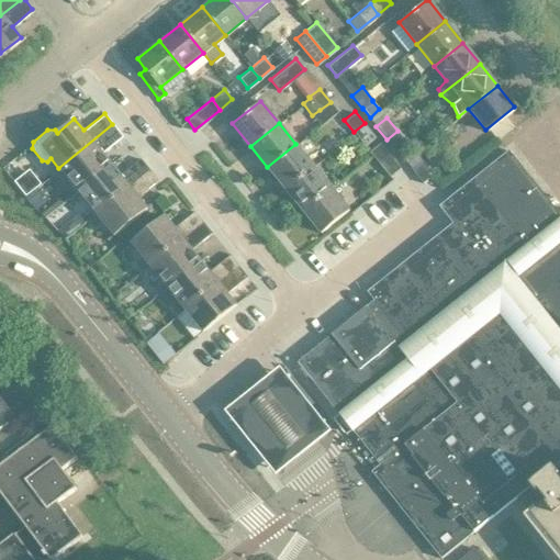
[(374,136),(365,123),(354,132),(365,145),(374,136)]
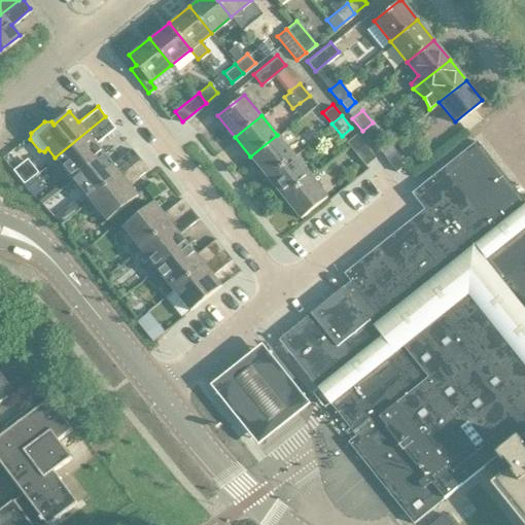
[(105,116),(55,158),(72,178),(103,152),(95,142),(113,127),(105,116)]
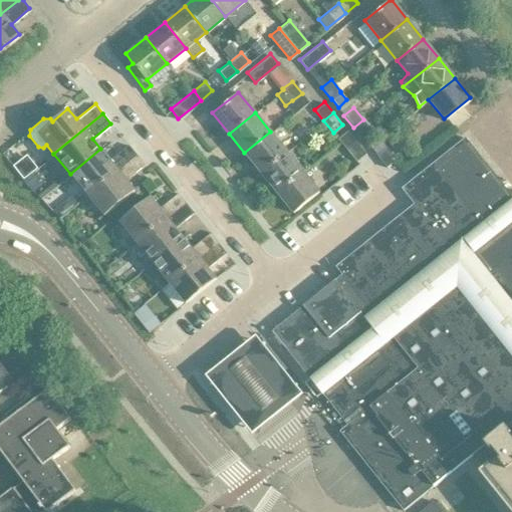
[(372,131),(363,119),(353,128),(362,139),(372,131)]
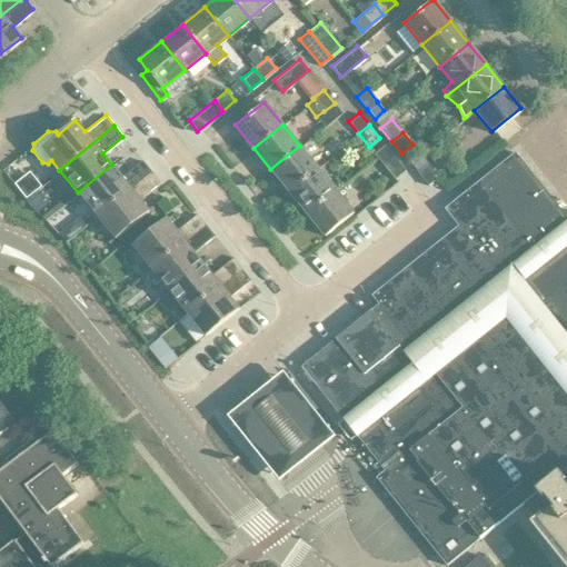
[(394,177),(404,169),(384,143),(374,151),(394,177)]
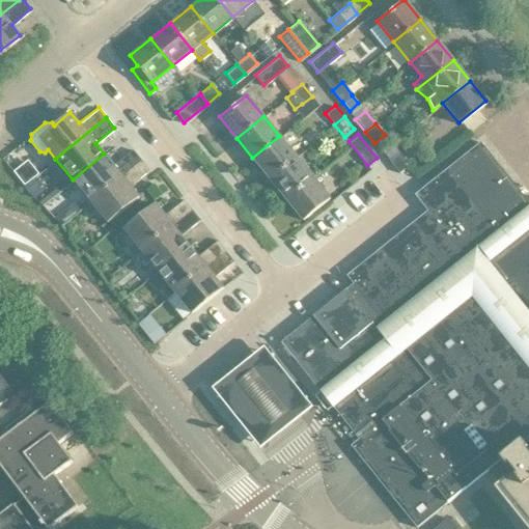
[(296,156),(279,136),(252,158),(269,177),(296,156)]
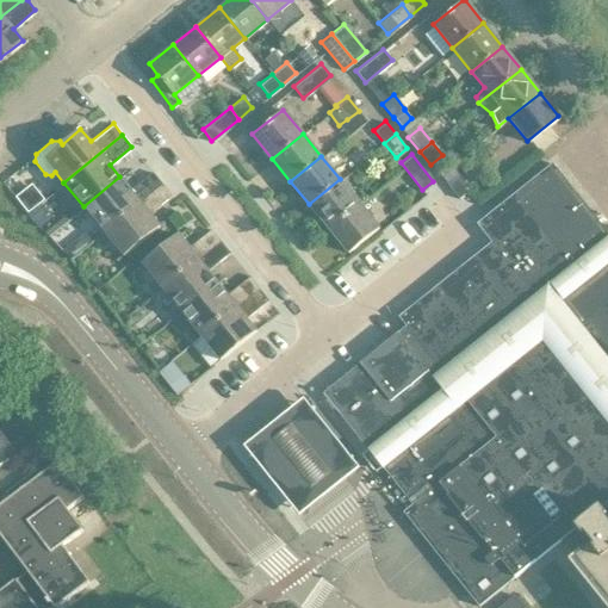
[(551,161),(514,191),(559,248),(596,218),(551,161)]
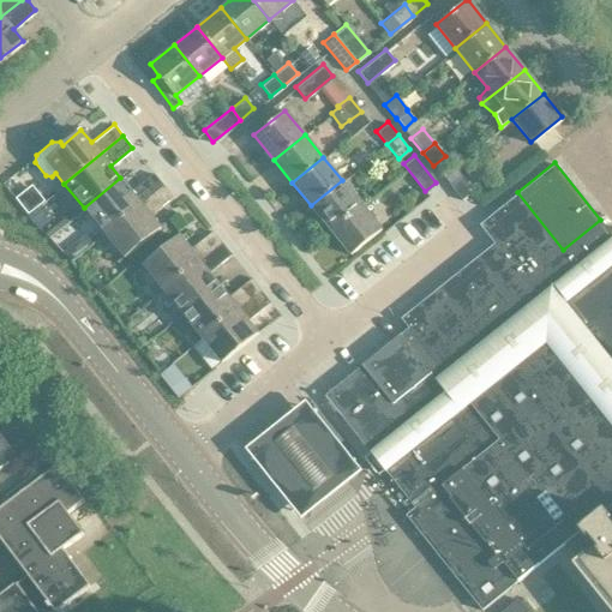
[(130,190),(120,178),(84,208),(102,232),(161,184),(153,172),(130,190)]
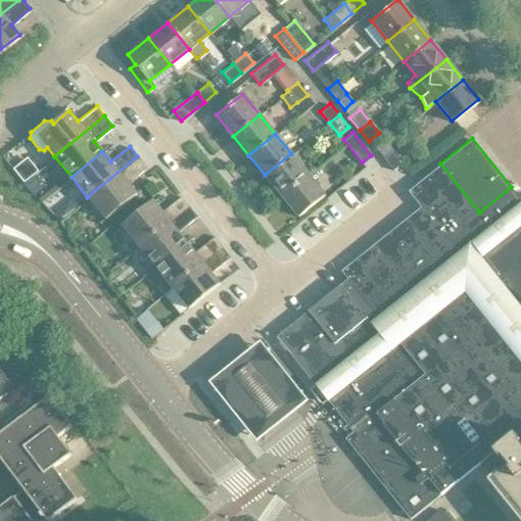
[(22,182),(31,176),(9,148),(1,154),(22,182)]
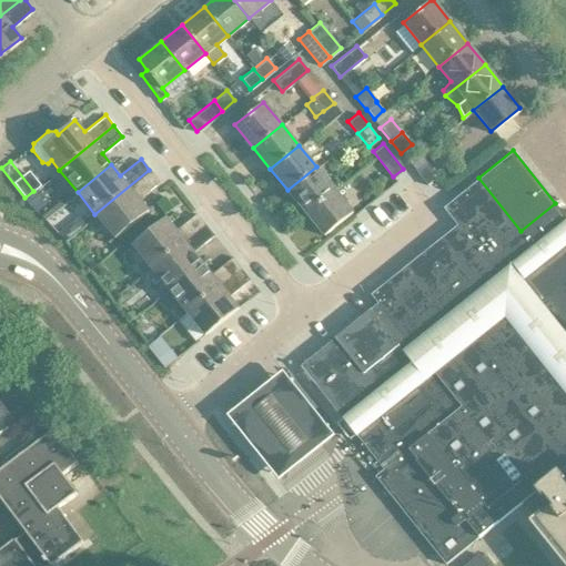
[(425,162),(415,171),(425,183),(436,175),(425,162)]
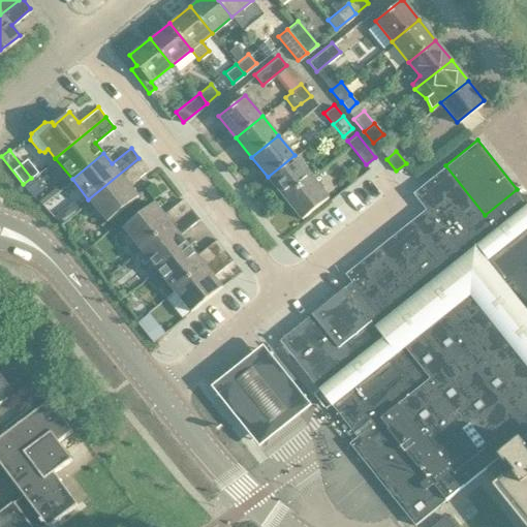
[(295,155),(268,177),(283,197),(310,176),(295,155)]
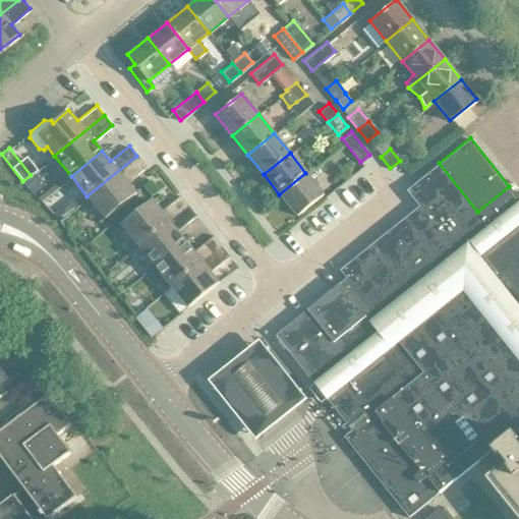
[(136,156),(87,196),(104,217),(134,192),(126,181),(145,166),(136,156)]
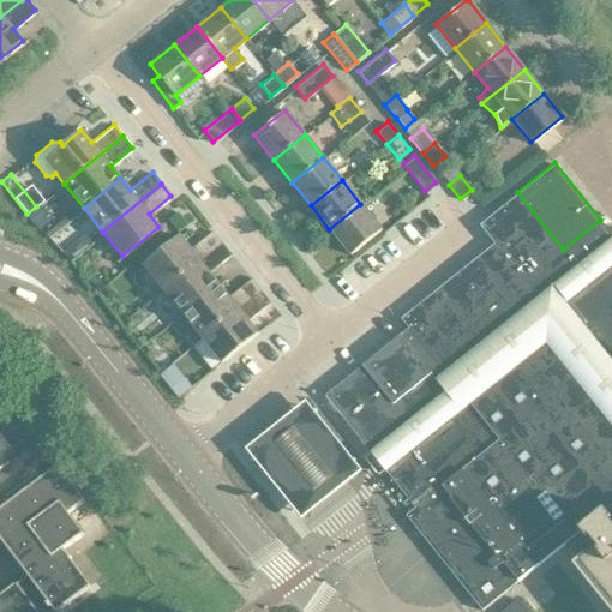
[(563,250),(517,192),(478,223),(493,243),(525,281),(563,250)]
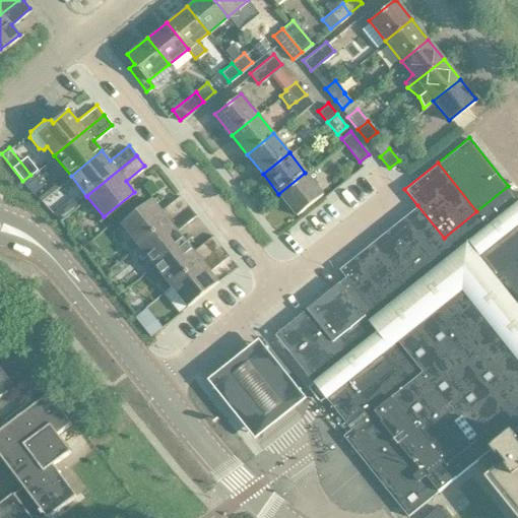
[(305,173),(278,194),(295,214),(321,193),(305,173)]
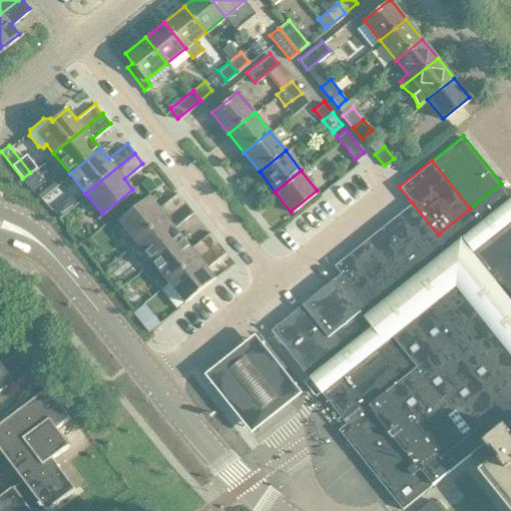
[(183,201),(176,191),(157,206),(149,196),(118,220),(134,240),(183,201)]
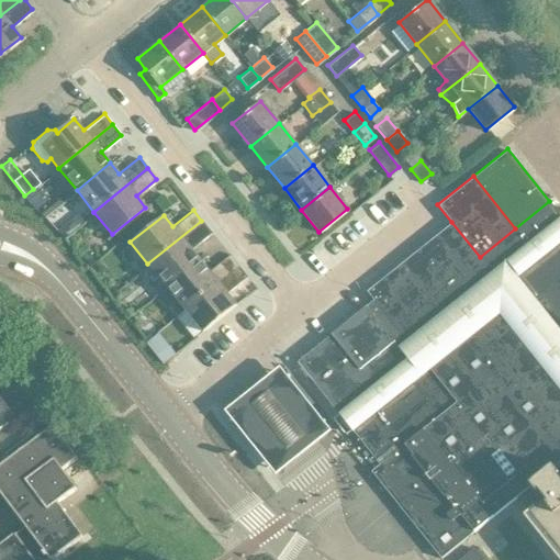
[(201,221),(147,264),(165,286),(199,259),(190,248),(211,232),(201,221)]
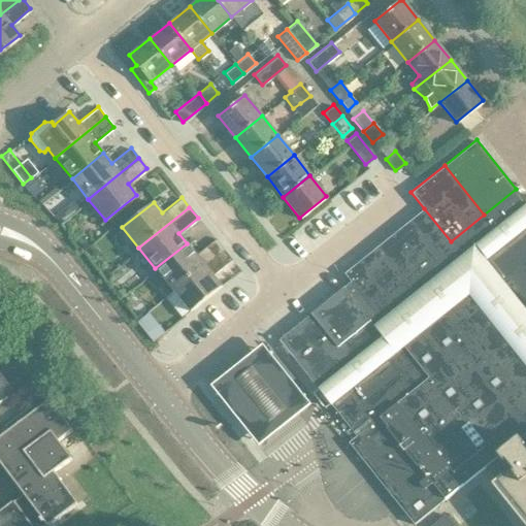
[(451,241),(424,208),(384,240),(411,273),(451,241)]
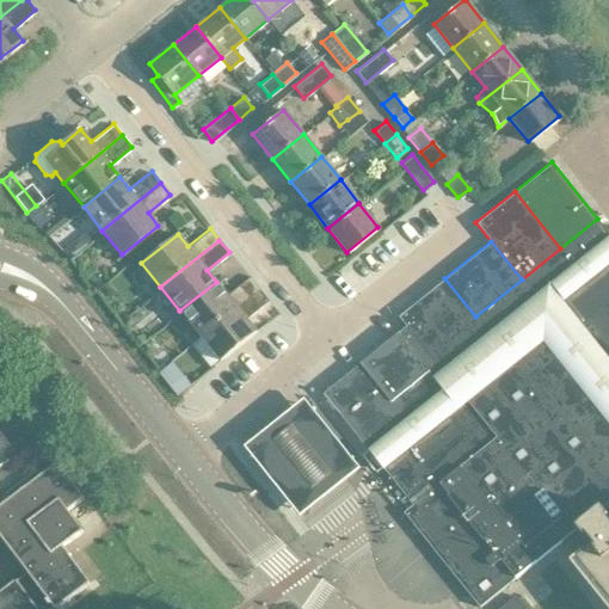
[(216,282),(179,311),(198,334),(257,287),(248,276),(226,294),(216,282)]
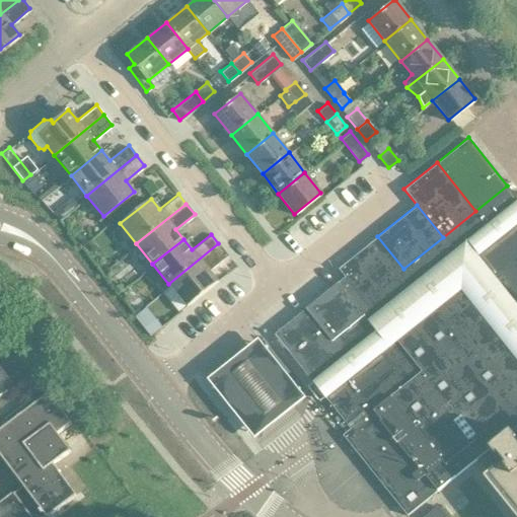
[(403,269),(377,236),(338,268),(370,309),(402,283),(396,275),(403,269)]
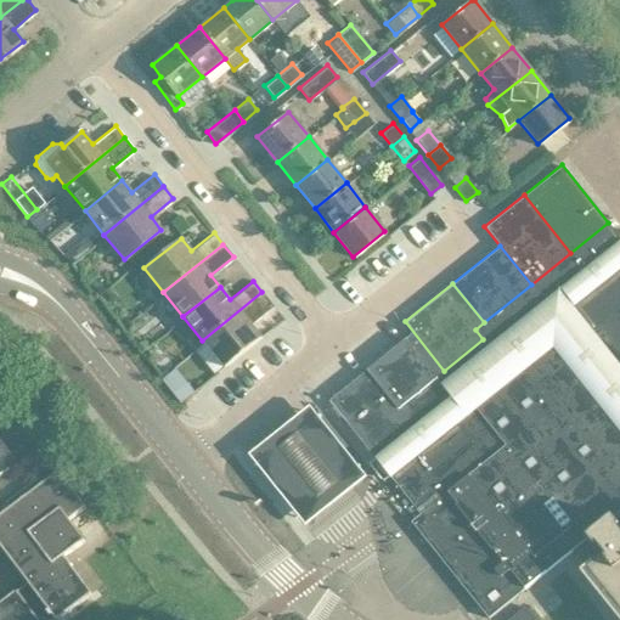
[(261,292),(202,341),(223,366),(259,336),(249,323),(272,305),(261,292)]
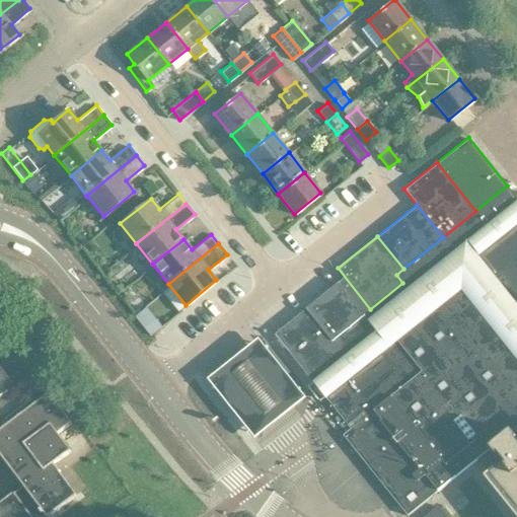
[(512,291),(516,287),(516,253),(496,272),(512,291)]
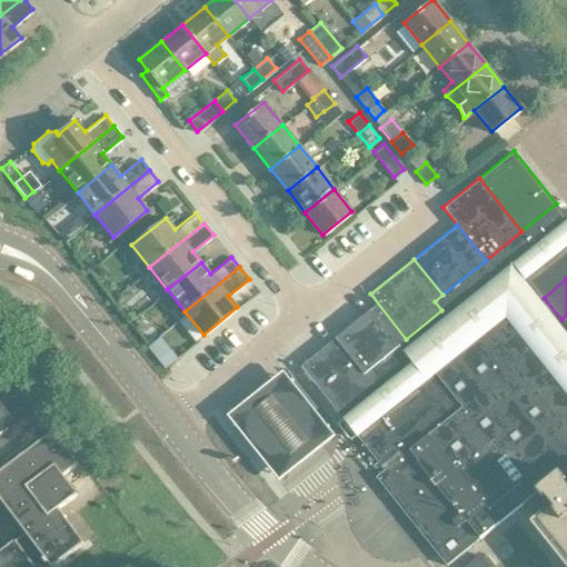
[(369,309),(340,332),(335,337),(377,390),(413,361),(369,309)]
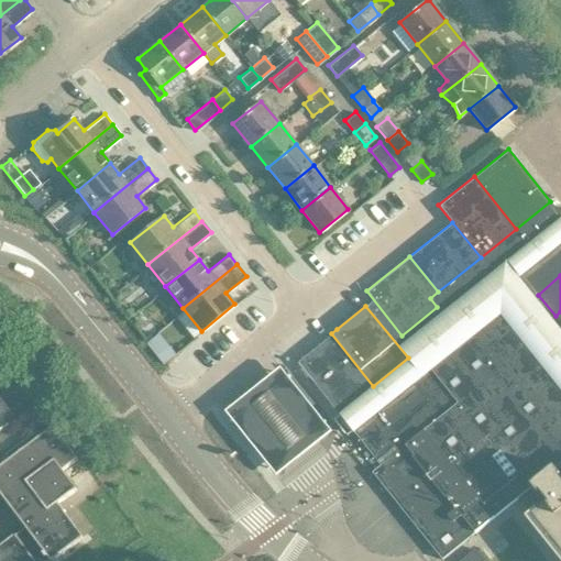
[(560,388),(498,310),(411,382),(439,416),(421,429),(492,517),(516,497),(552,466),(560,459),(560,388)]
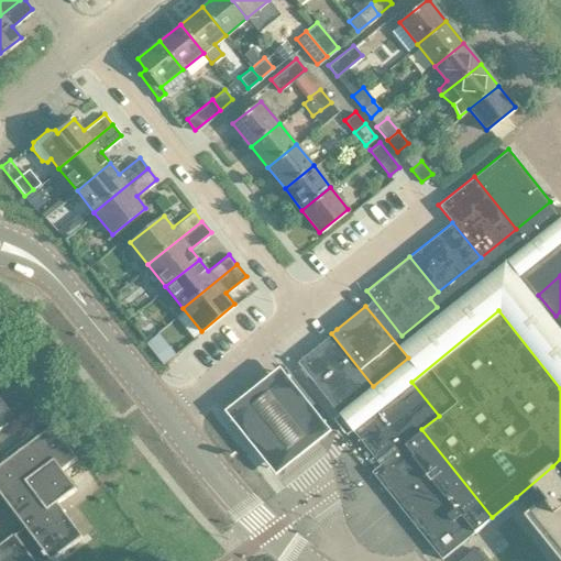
[(373,386),(331,333),(296,361),(338,414),(373,386)]
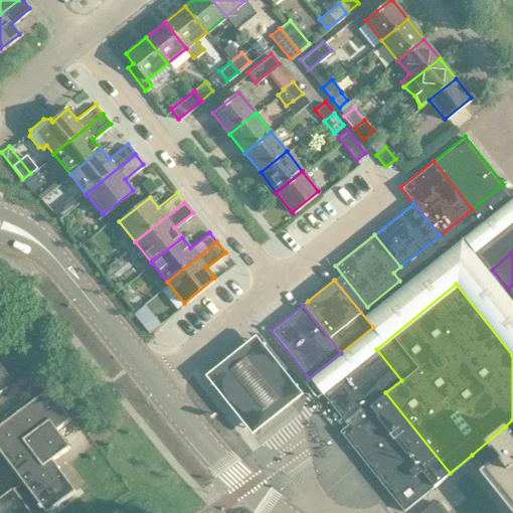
[(254,338),(205,376),(250,435),(300,397),(254,338)]
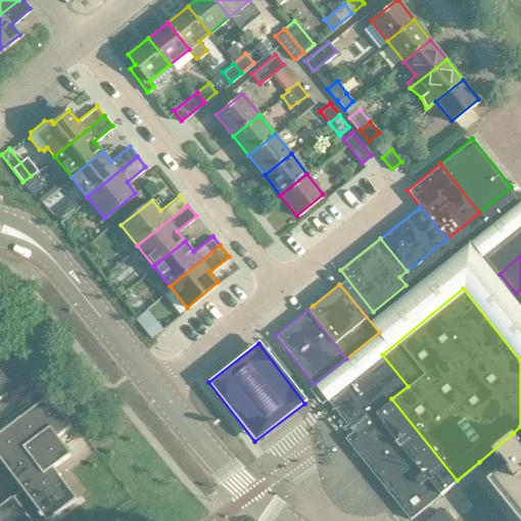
[(0,397),(13,387),(0,371),(0,397)]
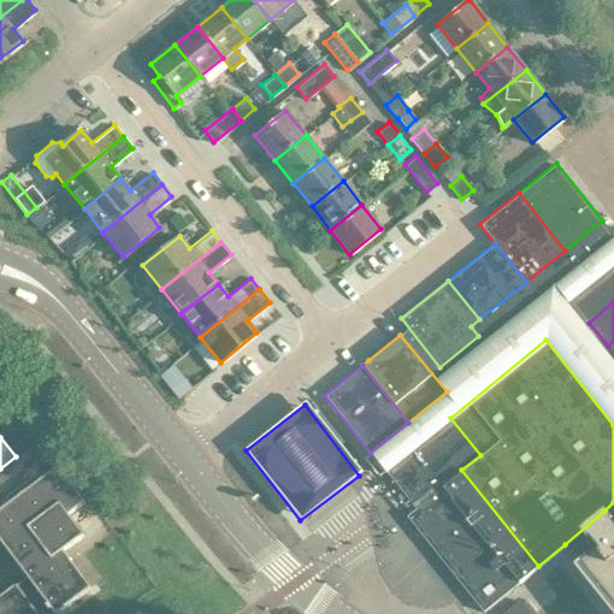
[(0,613),(52,613),(89,586),(62,549),(82,533),(66,513),(83,501),(57,465),(40,478),(35,472),(4,496),(7,502),(0,507),(0,542),(25,576),(15,584),(13,583),(0,592),(0,613)]
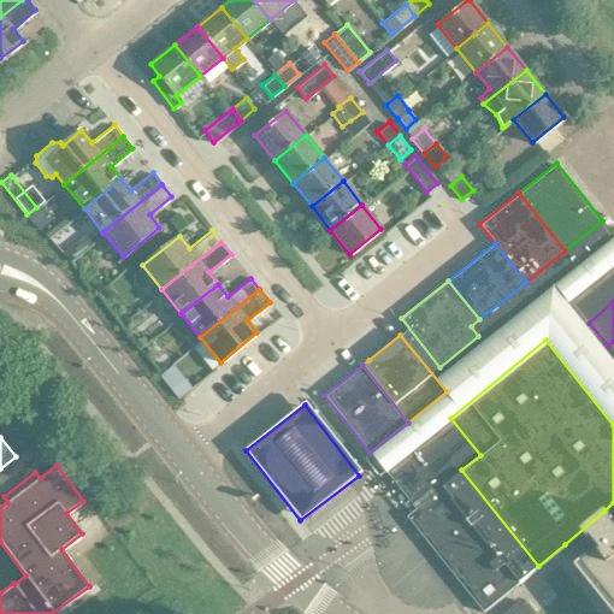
[(461,470),(415,508),(406,515),(435,553),(482,610),(538,566),(461,470)]
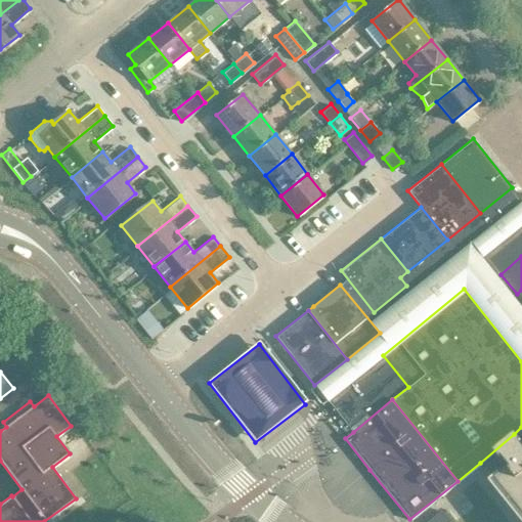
[(514,434),(480,463),(492,478),(490,480),(521,519),(521,447),(518,443),(520,441),(514,434)]
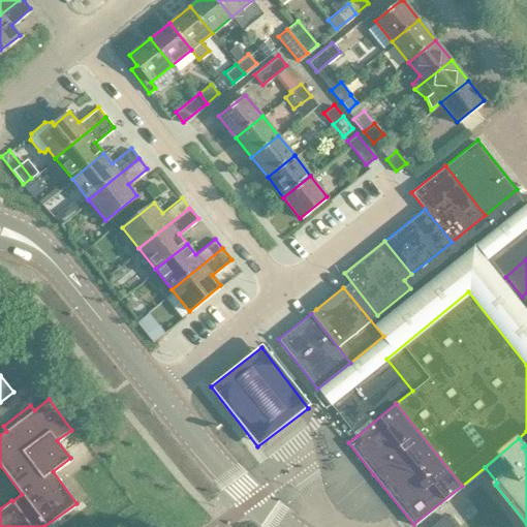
[(461,500),(444,514),(427,526),(452,526),(454,526),(470,512),(461,500)]
